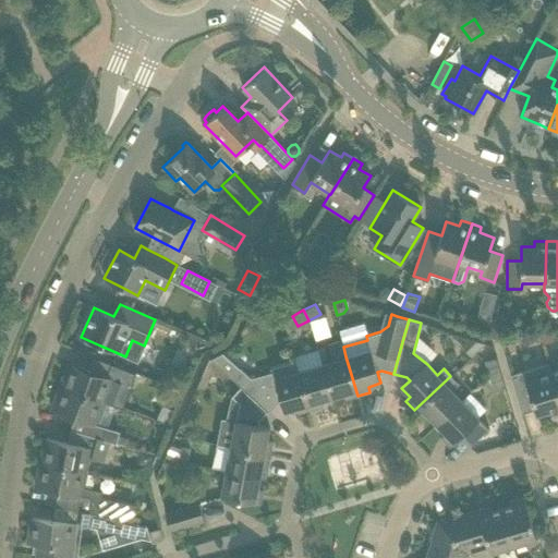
[(164,325),(159,337),(179,346),(184,334),(164,325)]
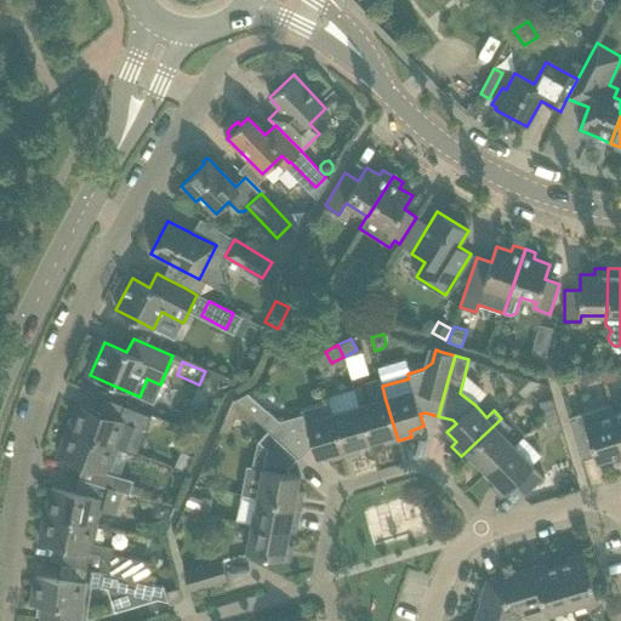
[(615,369),(600,372),(604,383),(616,380),(615,377),(617,376),(615,369)]
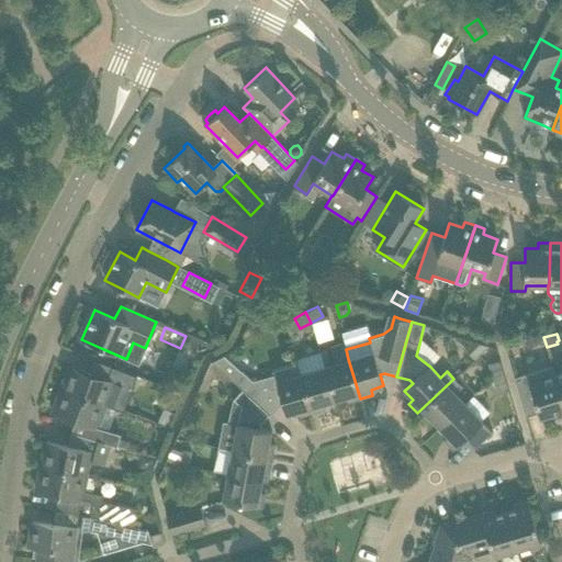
[(464,346),(475,359),(487,347),(469,340),(464,346)]
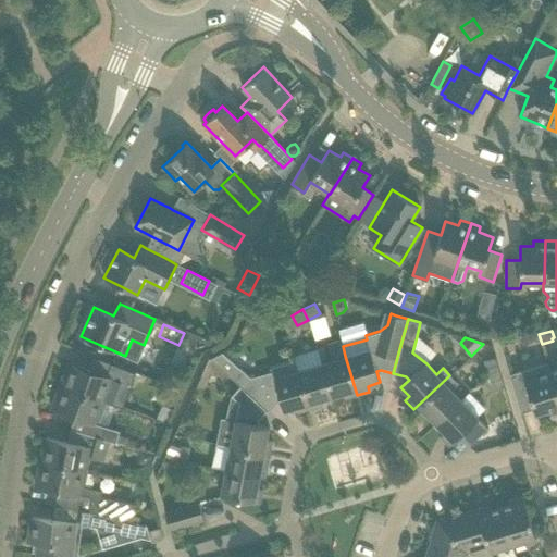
[(344,398),(357,395),(345,356),(343,346),(341,338),(327,342),(332,360),(321,363),(332,397),(343,393),(344,398)]
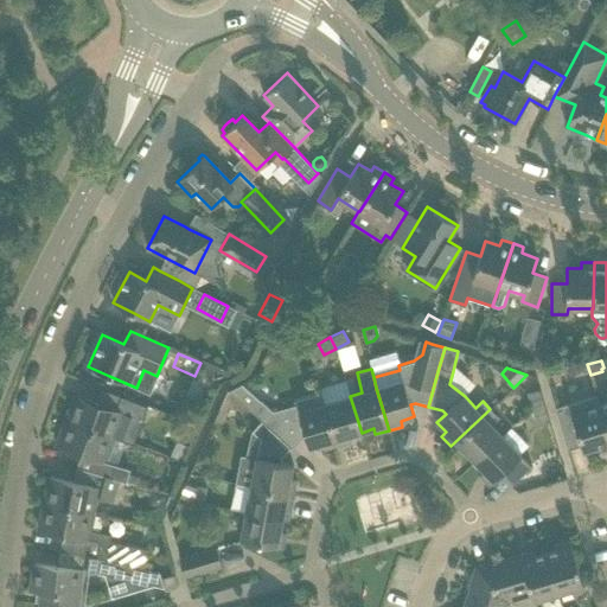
[(528,393),(532,407),(544,403),(540,389),(528,393)]
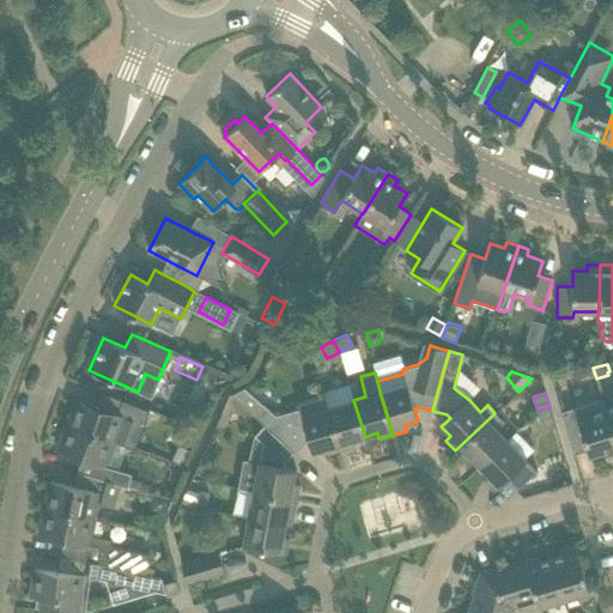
[(340,450),(328,407),(325,396),(298,404),(299,408),(291,412),(295,425),(303,423),(305,430),(311,453),(325,448),(327,455),(340,450)]
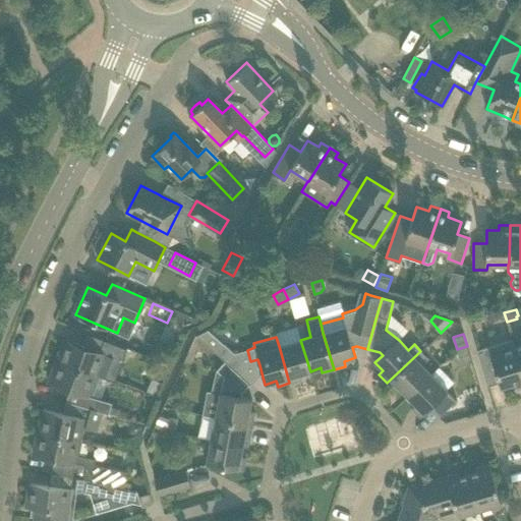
[(65,339),(57,360),(97,375),(102,361),(118,367),(125,347),(113,343),(109,355),(84,346),(65,339)]
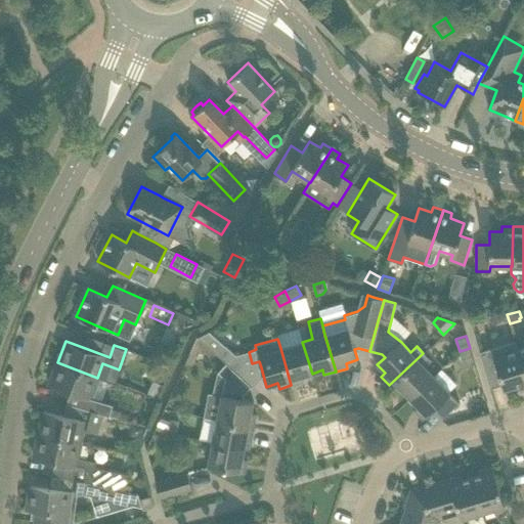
[(301,377),(312,374),(302,342),(280,348),(291,385),(303,382),(301,377)]
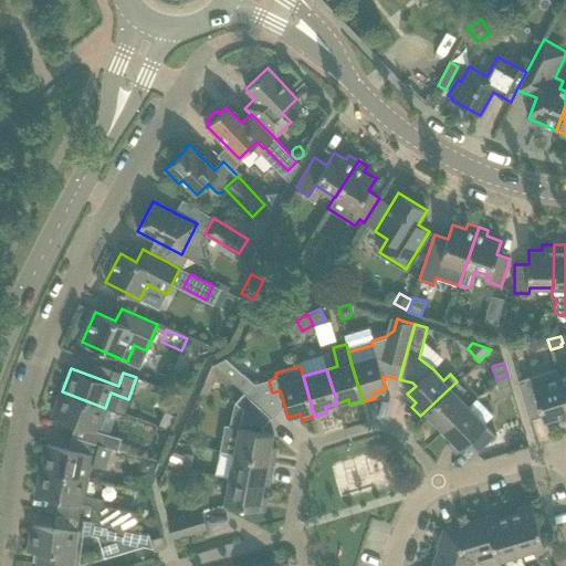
[(565,420),(565,401),(558,378),(556,369),(517,380),(523,398),(530,419),(542,416),(543,422),(559,417),(561,422),(565,420)]
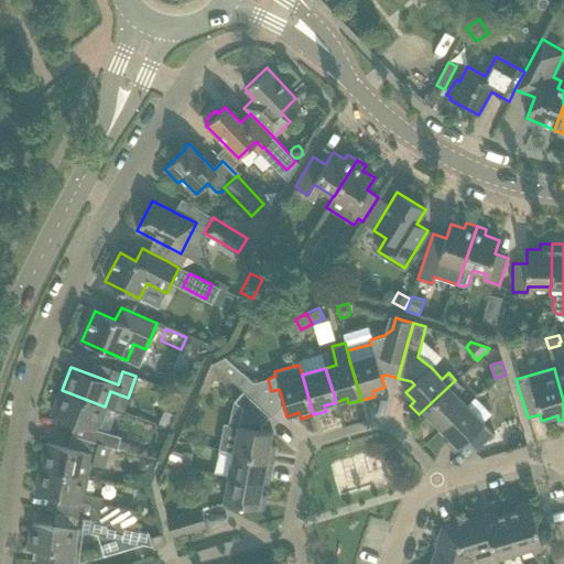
[(234,382),(243,391),(252,399),(261,389),(242,372),(234,382)]
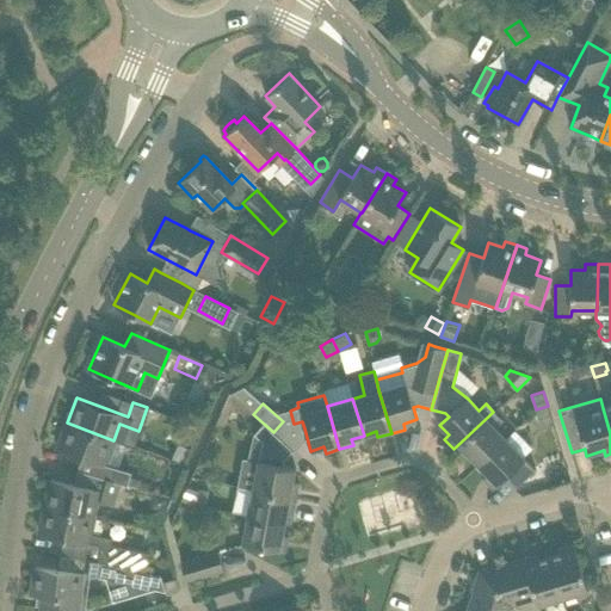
[(548,406),(536,409),(539,423),(551,419),(548,406)]
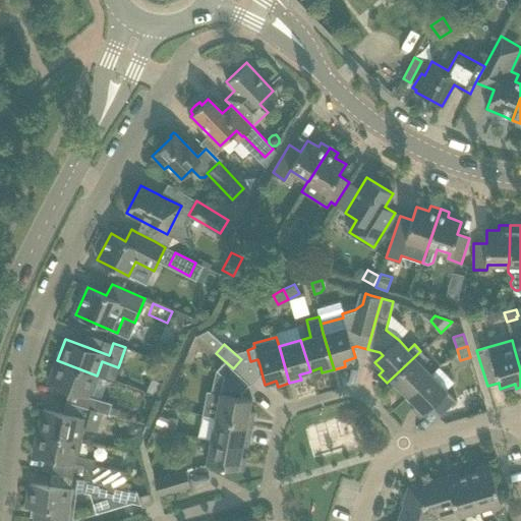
[(400,389),(407,396),(430,373),(421,365),(428,359),(420,351),(387,383),(396,393),(400,389)]
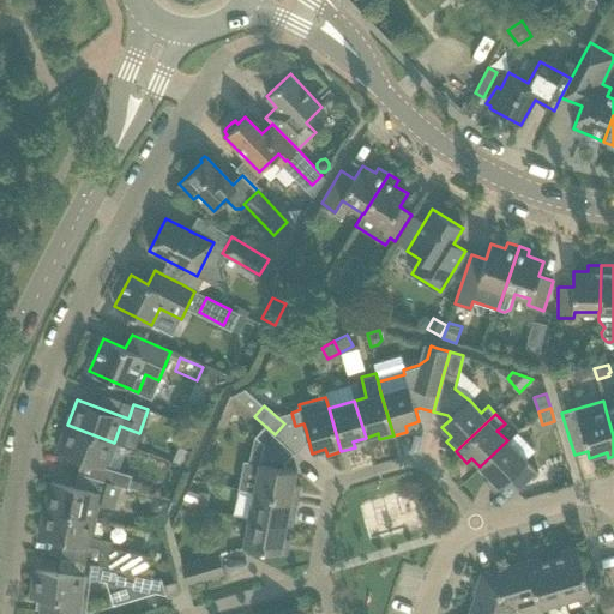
[(78,474),(121,486),(138,491),(140,482),(131,480),(132,474),(110,468),(109,471),(103,469),(114,443),(67,425),(58,452),(80,461),(78,474)]
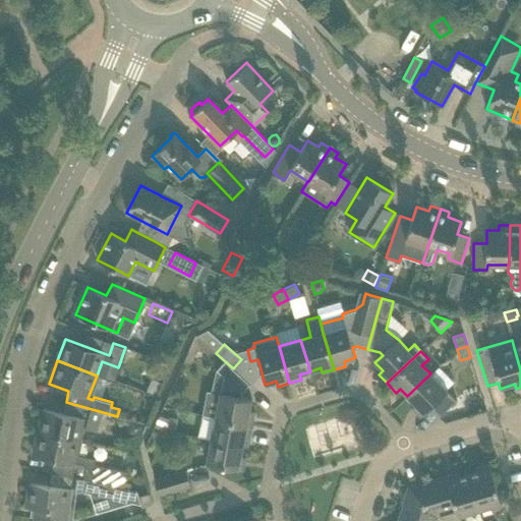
[(220,393),(215,416),(252,423),(254,412),(249,411),(251,400),(240,398),(241,393),(249,384),(233,368),(225,361),(216,370),(224,378),(221,394),(220,393)]
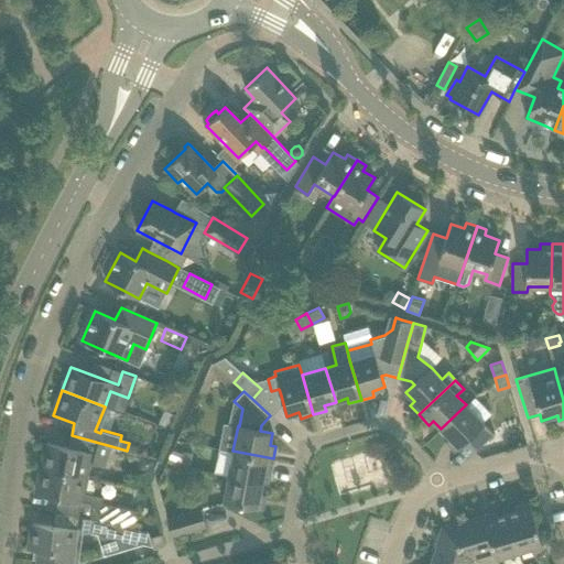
[(466,404),(441,429),(449,437),(445,442),(455,452),(465,442),(475,452),(492,433),(483,422),(491,414),(475,397),(466,405),(466,404)]
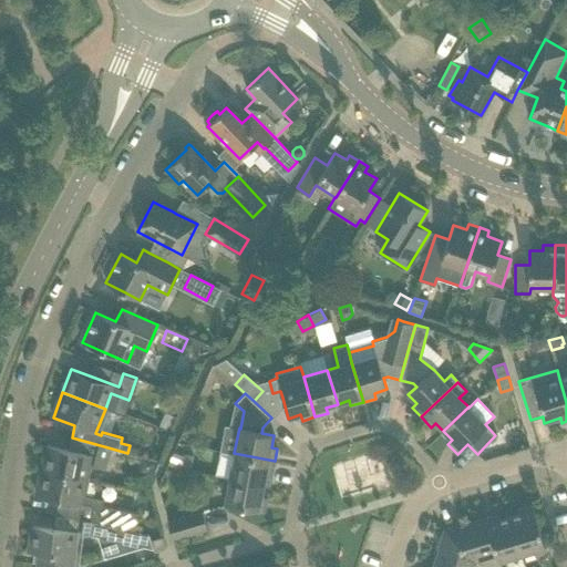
[(167,412),(161,426),(169,430),(176,416),(167,412)]
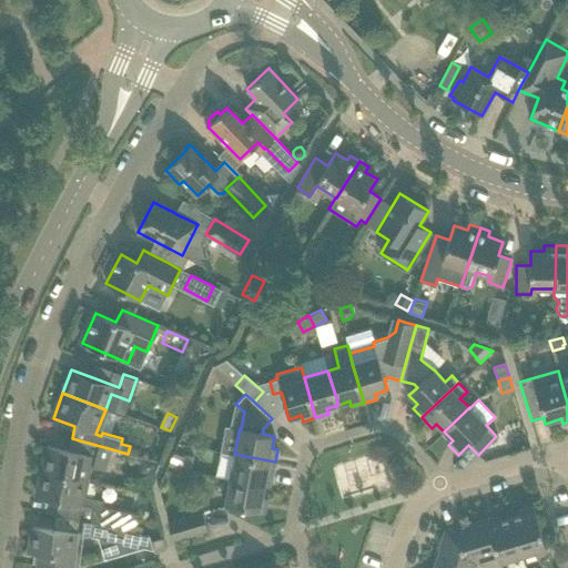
[(48,446),(42,470),(87,480),(90,465),(105,469),(112,449),(72,438),(70,450),(48,446)]
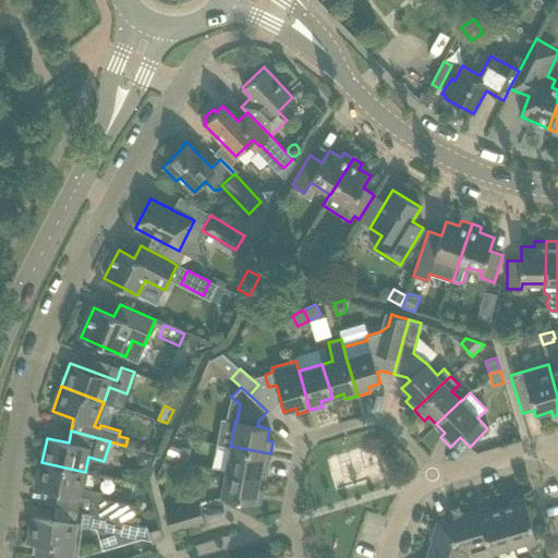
[(171,444),(166,456),(177,461),(182,449),(171,444)]
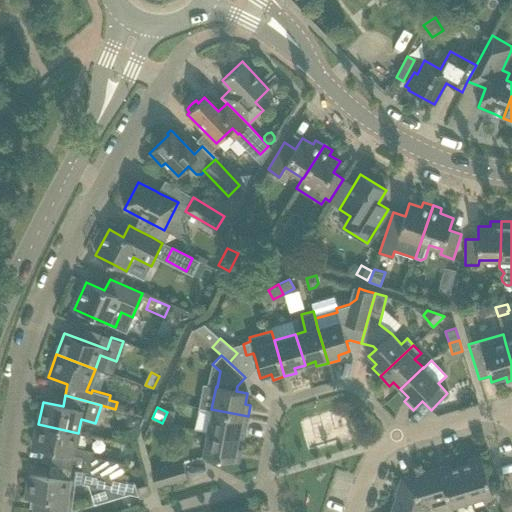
[(211,409),(207,432),(238,438),(240,427),(245,428),(248,416),(211,409)]
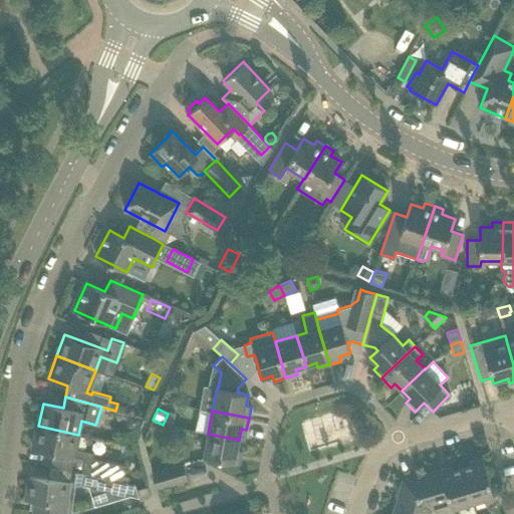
[(131,416),(127,427),(139,430),(141,419),(131,416)]
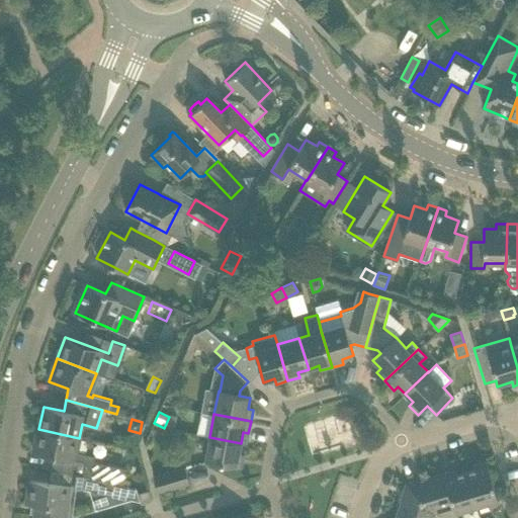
[(86,462),(83,476),(83,477),(122,485),(125,469),(93,462),(95,456),(76,452),(79,438),(38,429),(33,453),(74,461),(74,459),(86,462)]
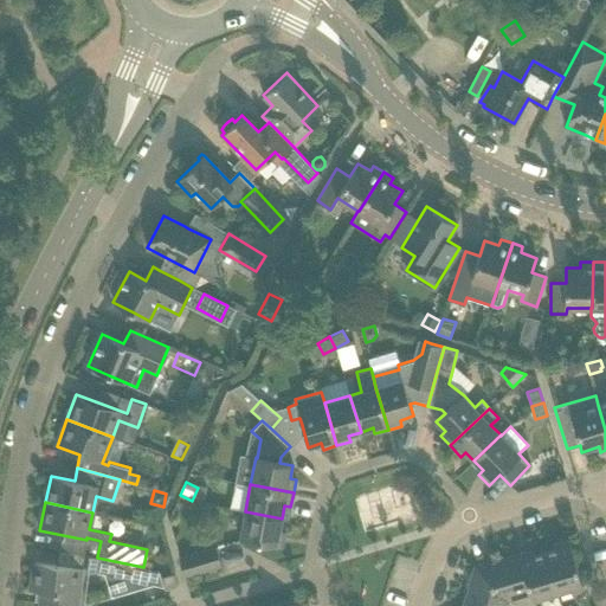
[(282,519),(245,511),(239,539),(283,547),(285,533),(279,532),(282,519)]
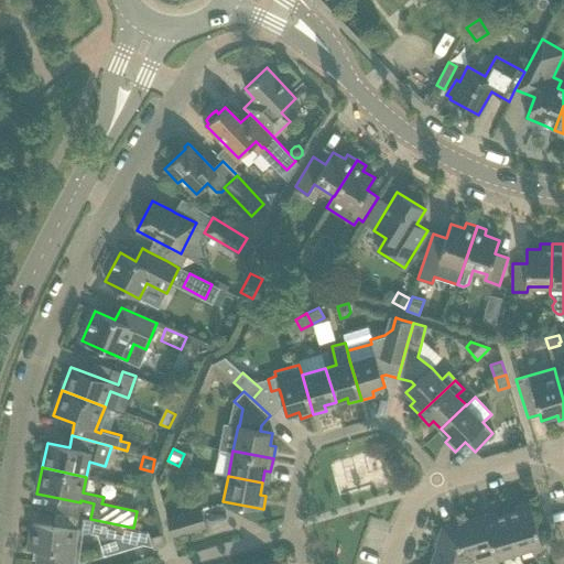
[(517,511),(507,514),(518,552),(542,545),(529,502),(516,506),(517,511)]
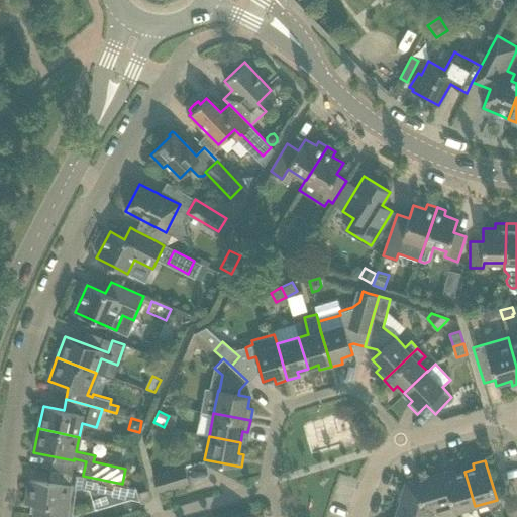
[(152,477),(158,492),(189,483),(184,467),(152,477)]
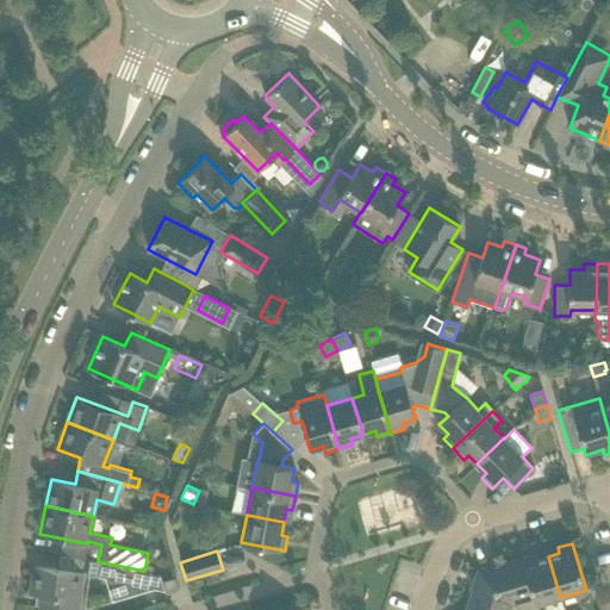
[(536,554),(522,558),(533,598),(535,604),(560,597),(548,556),(539,559),(536,554)]
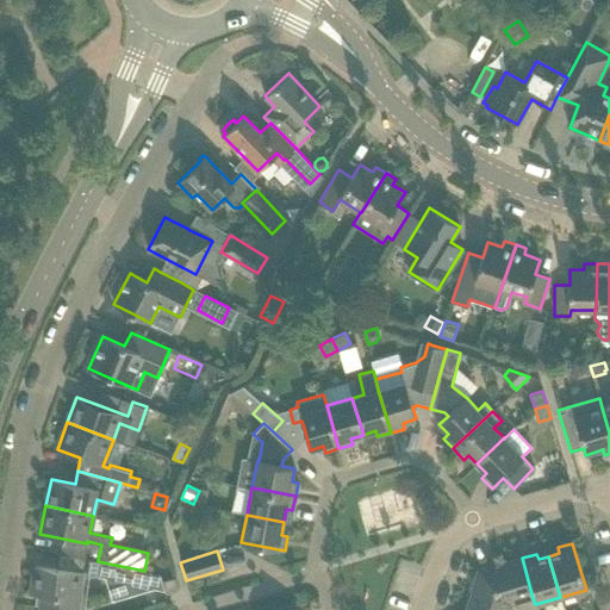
[(498,564),(478,570),(511,605),(533,598),(522,558),(498,565),(498,564)]
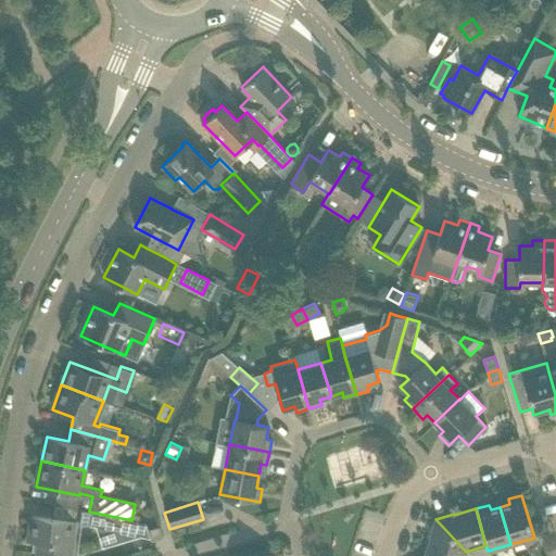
[(89,512),(89,510),(81,509),(78,522),(91,525),(96,527),(102,548),(140,536),(151,539),(149,530),(146,523),(131,520),(89,512)]
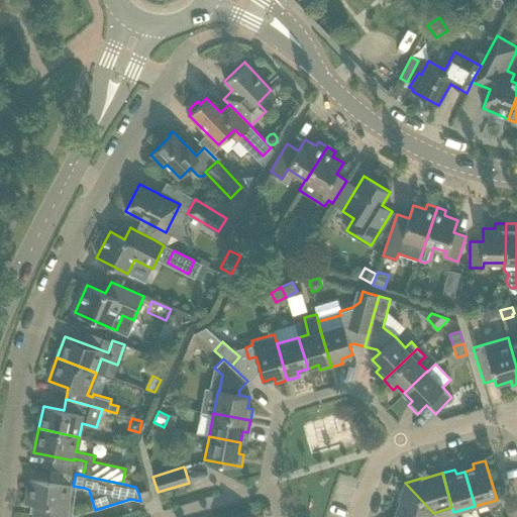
[(35,504),(33,516),(65,516),(68,501),(70,484),(48,482),(28,480),(26,503),(35,504)]
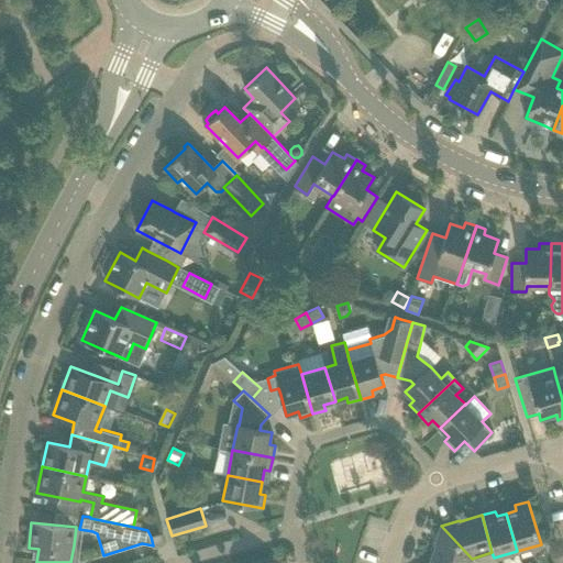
[(435,545),(429,562),(470,562),(472,559),(441,526),(434,545),(435,545)]
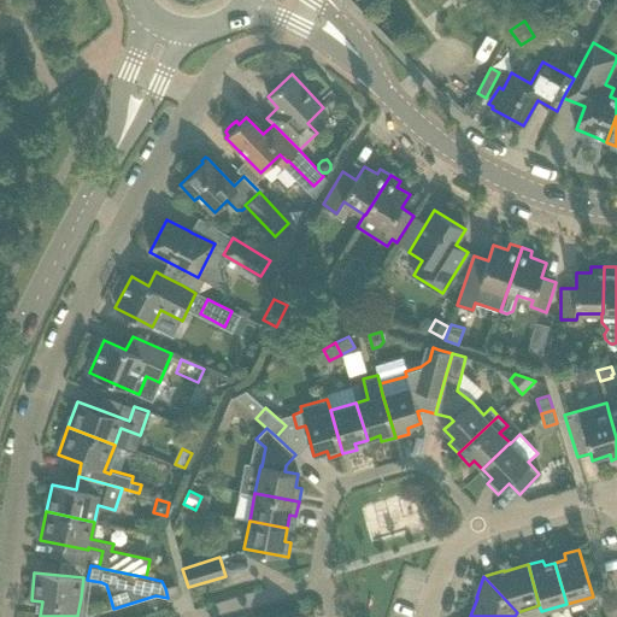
[(177,585),(165,588),(168,598),(169,600),(181,597),(177,585)]
